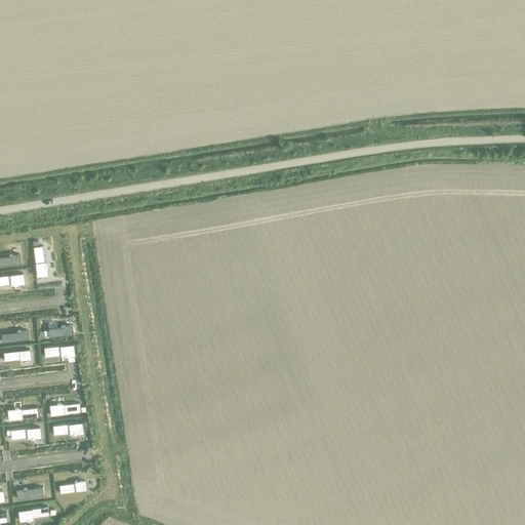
[(42,246),(33,247),(37,276),(46,275),(45,267),(47,267),(46,264),(45,264),(45,261),(44,261),(42,246)]
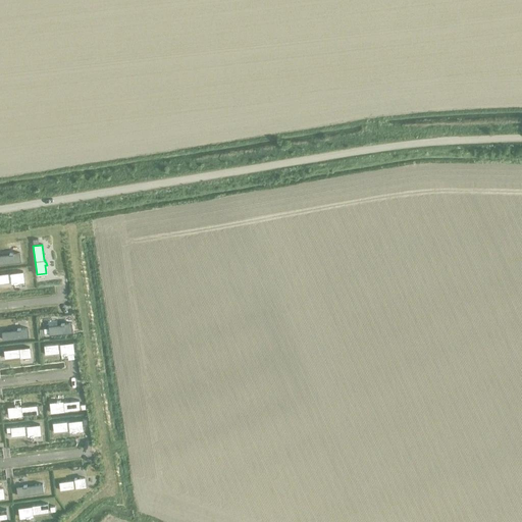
[(9,255),(0,255),(0,263),(19,262),(18,253),(13,254),(12,254),(8,254),(9,255)]
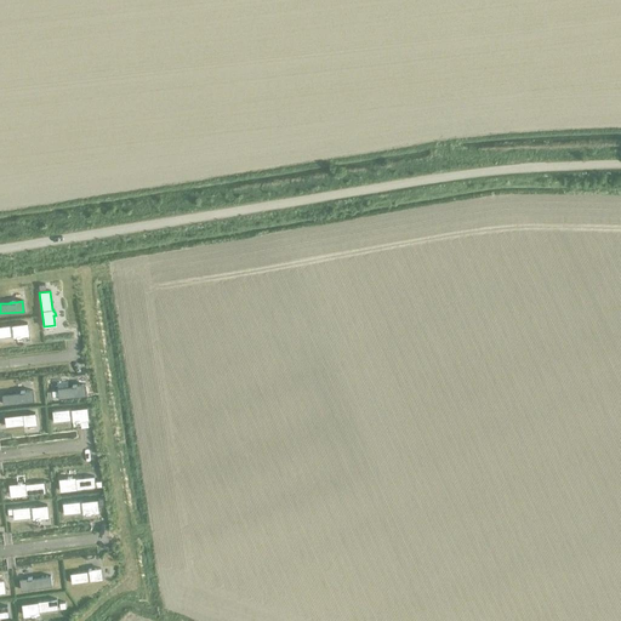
[(27,323),(0,326),(0,337),(13,336),(13,337),(16,336),(16,337),(21,337),(21,336),(28,335),(27,323)]
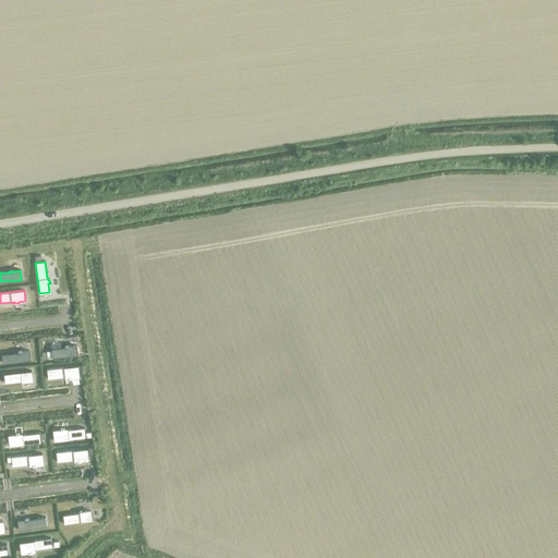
[(51,351),(46,351),(47,356),(52,356),(52,358),(80,354),(79,346),(72,347),(72,346),(68,346),(68,347),(51,349),(51,351)]
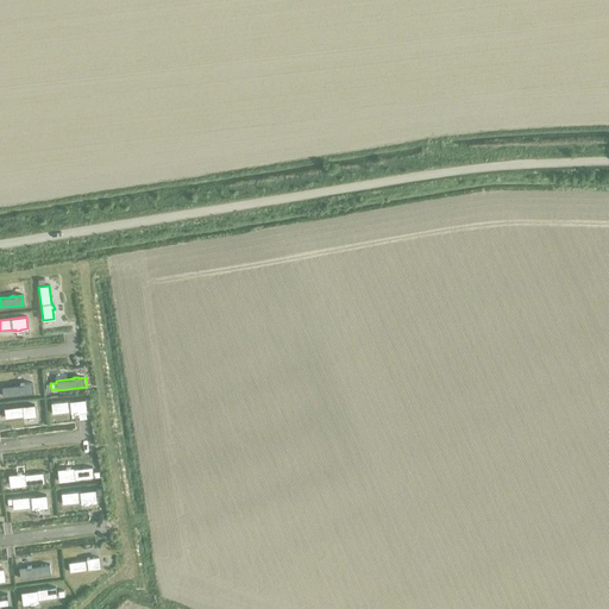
[(19,385),(1,387),(2,396),(32,394),(31,383),(24,384),(24,383),(19,384),(19,385)]
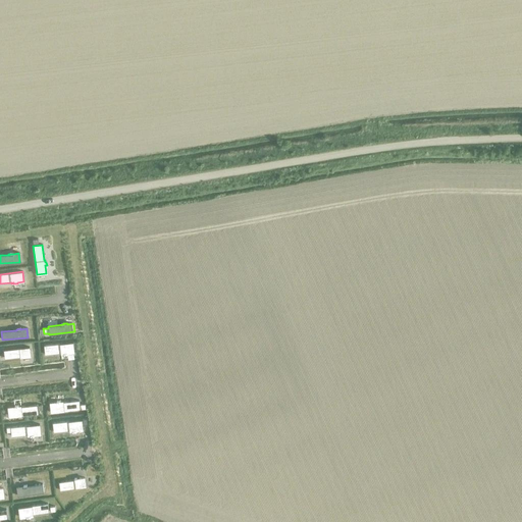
[(76,343),(44,346),(44,351),(45,355),(61,353),(61,354),(63,354),(63,355),(67,354),(67,353),(73,353),(72,348),(76,347),(76,343)]
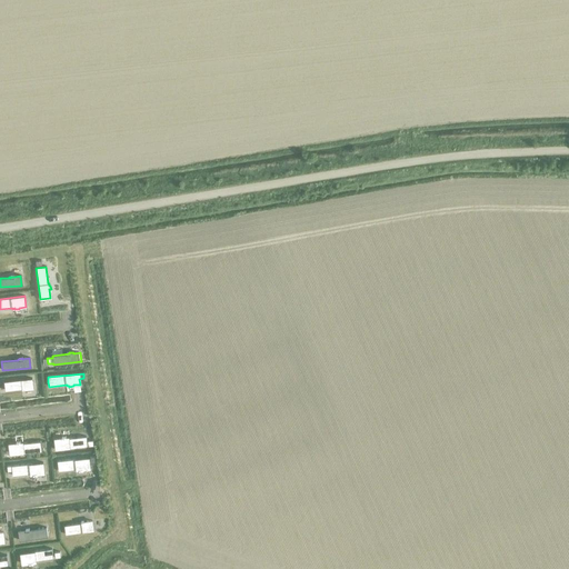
[(31,379),(5,382),(5,391),(21,389),(21,390),(26,390),(26,389),(32,389),(31,379)]
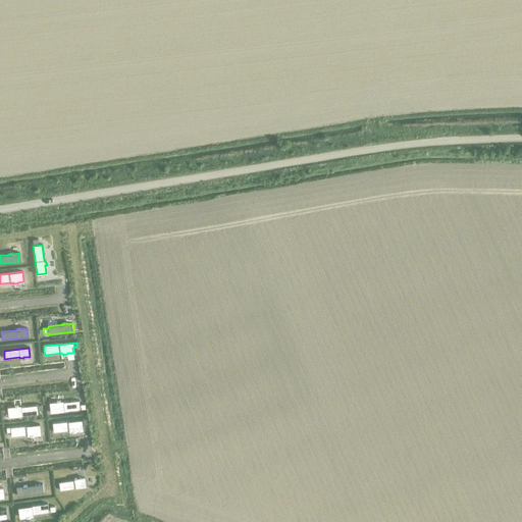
[(56,403),(50,403),(51,413),(80,410),(79,401),(62,403),(62,402),(60,402),(60,401),(56,402),(56,403)]
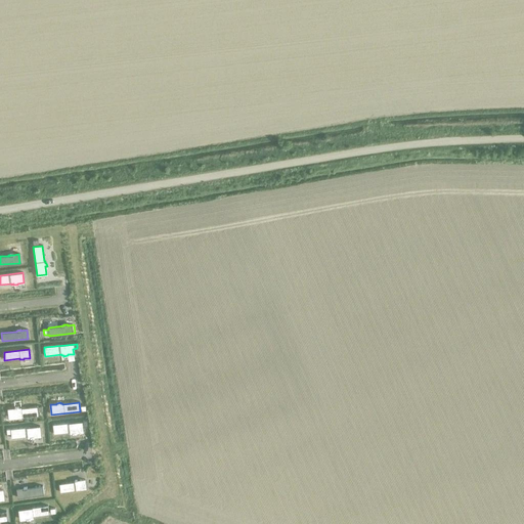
[(14,408),(8,409),(9,420),(38,417),(38,412),(42,411),(41,406),(20,408),(18,408),(18,407),(14,407),(14,408)]
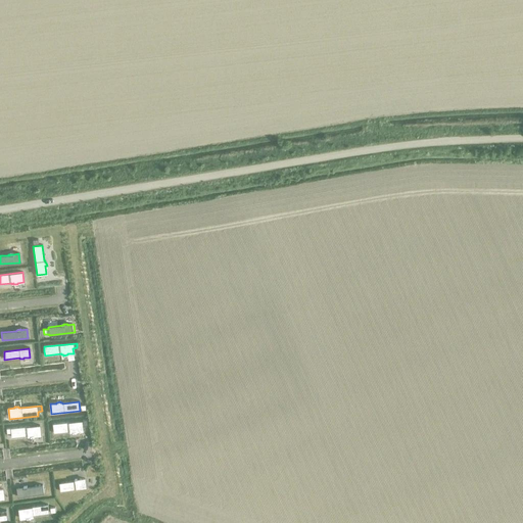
[(82,421),(53,424),(54,433),(70,431),(70,432),(73,432),(73,433),(77,432),(77,431),(83,431),(82,426),(82,421)]
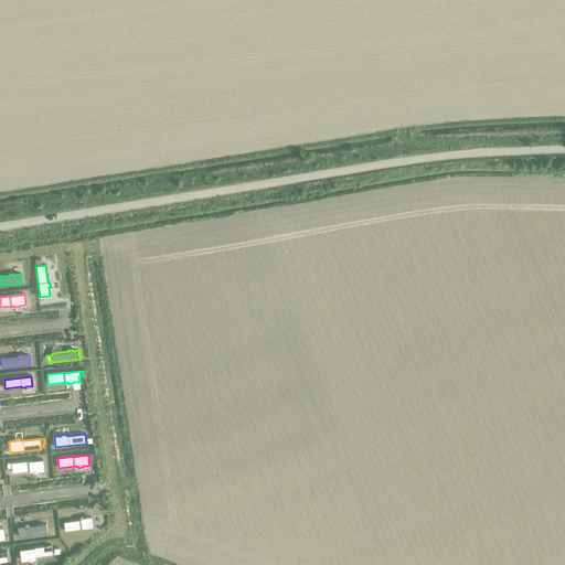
[(42,459),(7,464),(8,469),(12,468),(12,472),(30,471),(33,471),(33,472),(36,472),(36,471),(43,470),(42,459)]
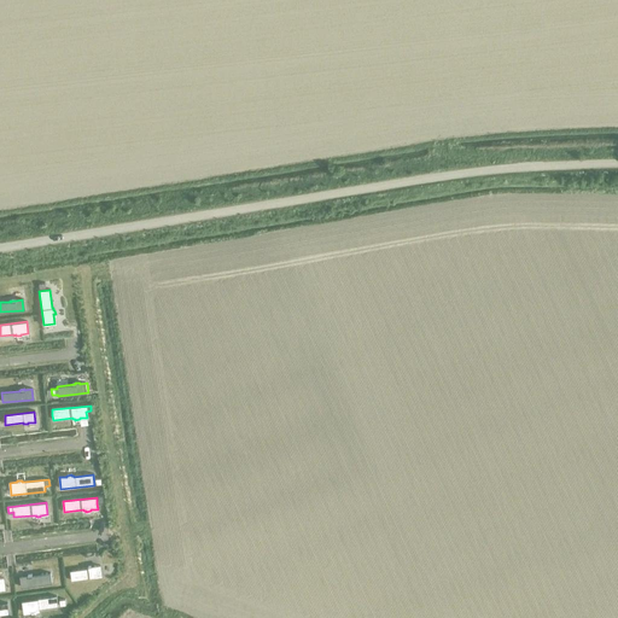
[(88,569),(70,571),(71,581),(101,577),(100,566),(92,567),(88,567),(88,569)]
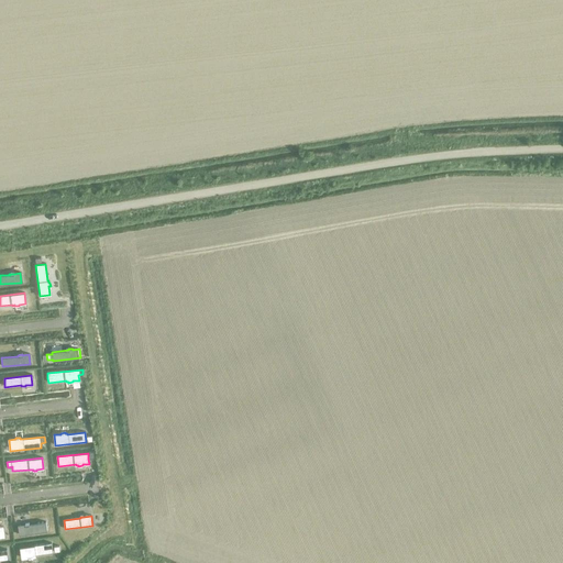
[(24,525),(18,526),(20,534),(46,531),(45,522),(29,525),(29,523),(24,525)]
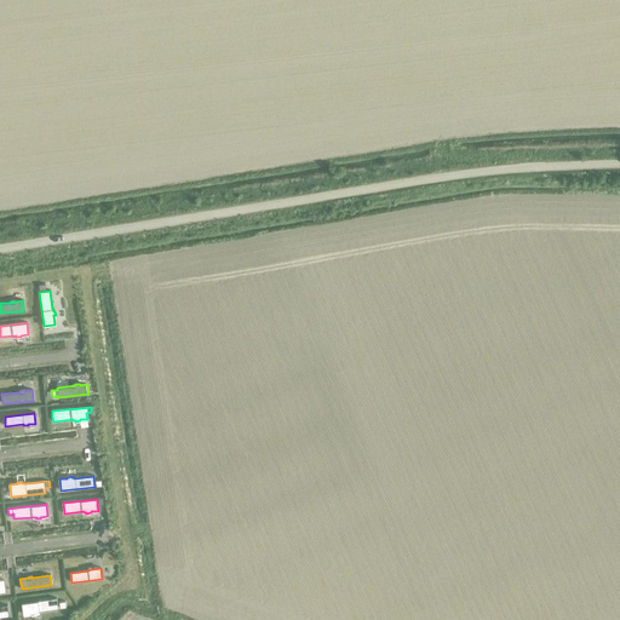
[(56,598),(22,603),(23,614),(32,614),(32,615),(35,614),(35,613),(39,613),(39,612),(58,609),(56,598)]
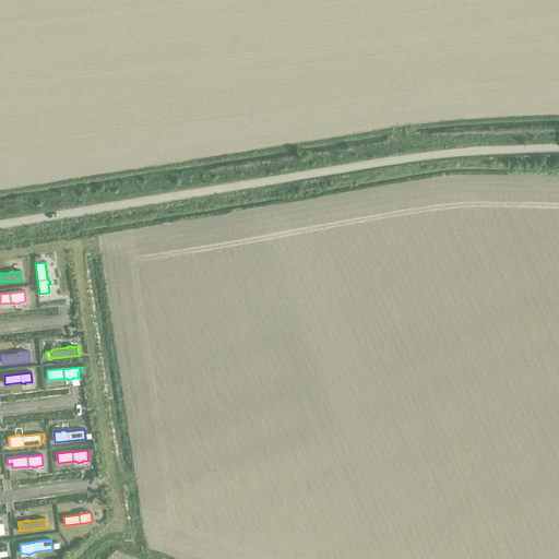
All buildings are outlined.
